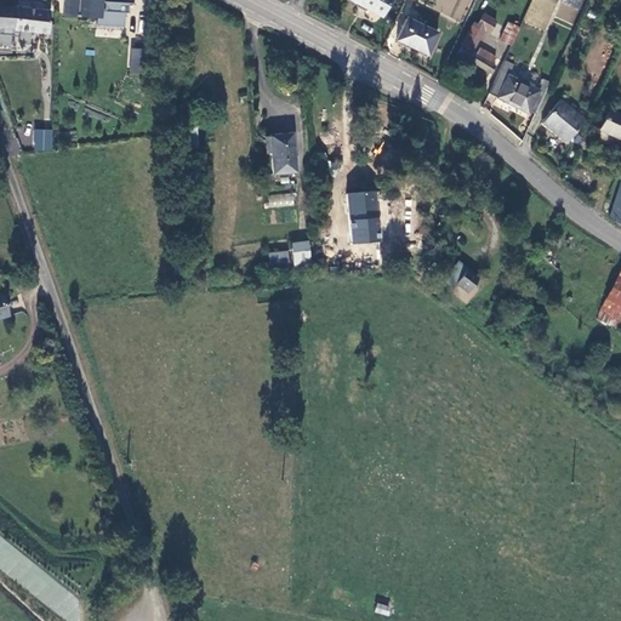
[(63,0),(63,15),(86,17),(86,16),(96,16),(96,24),(124,26),(125,13),(127,13),(129,5),(135,5),(135,4),(103,1),(102,10),(101,10),(97,9),(97,0),(63,0)]
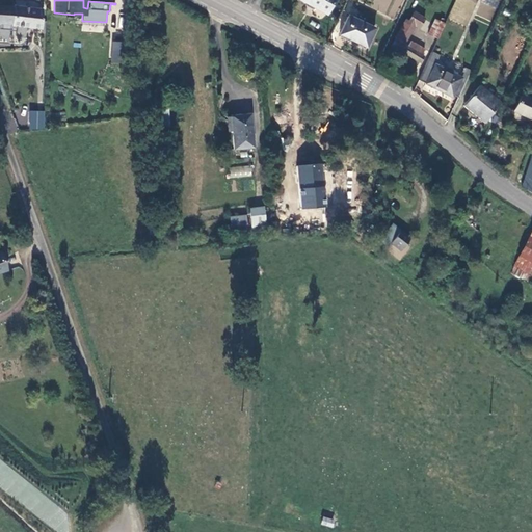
[(324,15),(330,0),(297,0),(297,1),(324,15)]
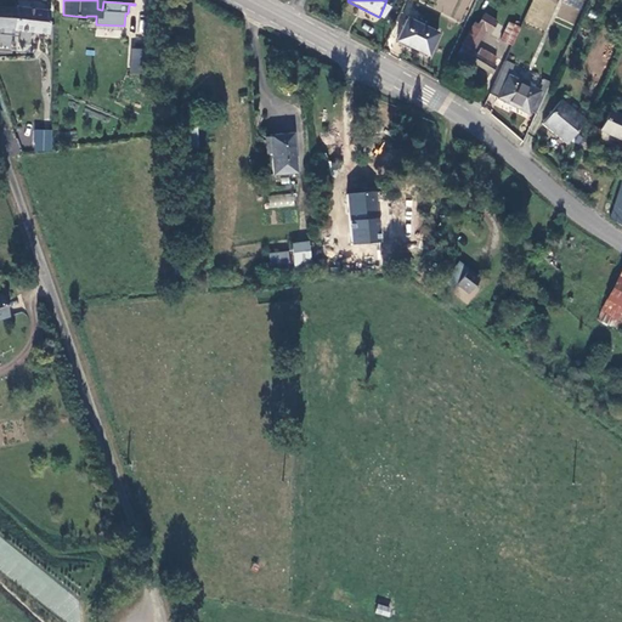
[(0,7),(0,30),(46,35),(49,13),(0,7)]
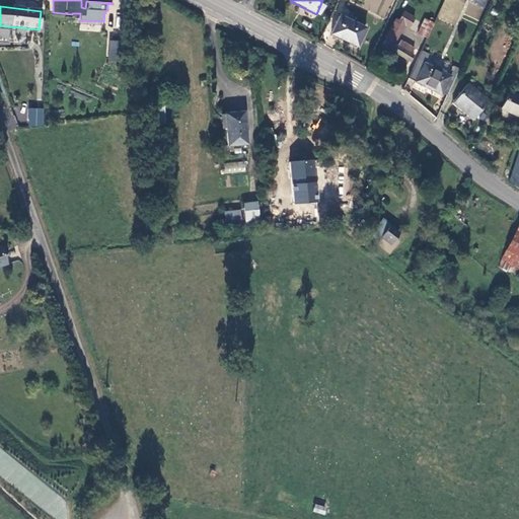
[(382,45),(409,61),(412,55),(393,44),(402,25),(406,27),(413,17),(402,12),(397,20),(394,19),(385,38),(382,45)]
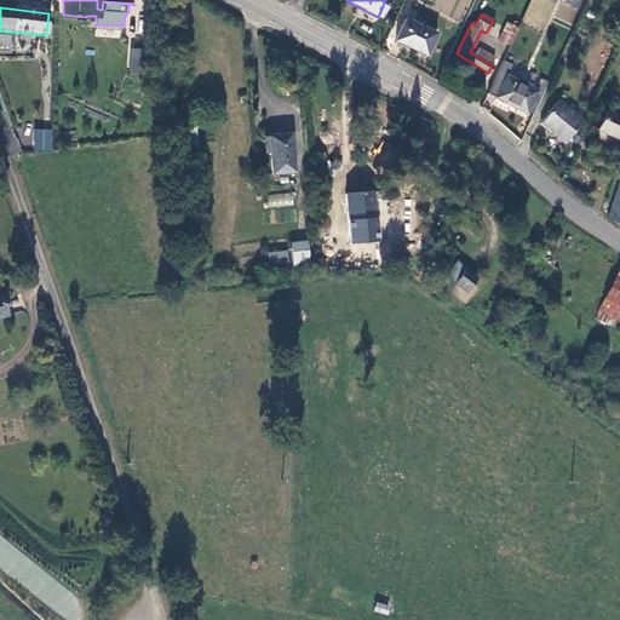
[(436,35),(406,21),(399,35),(429,49),(436,35)]
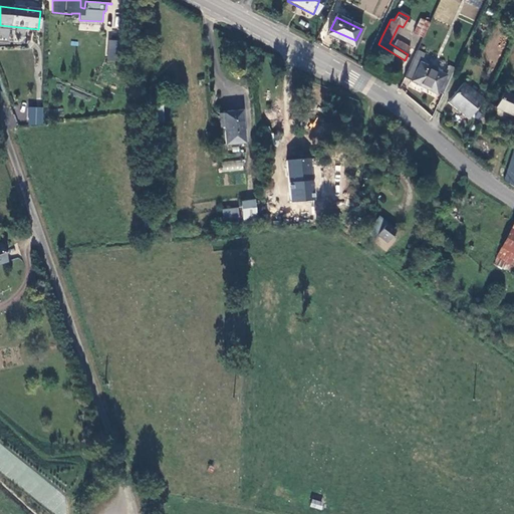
[(414,32),(423,37),(429,23),(420,18),(414,32)]
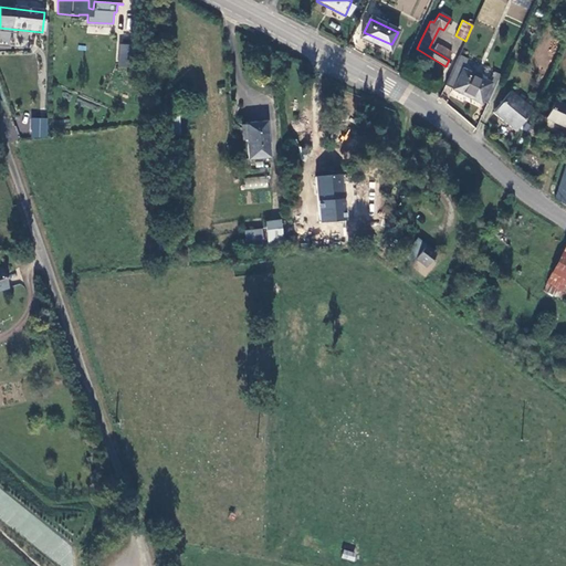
[(132,44),(119,43),(117,67),(130,67),(132,44)]
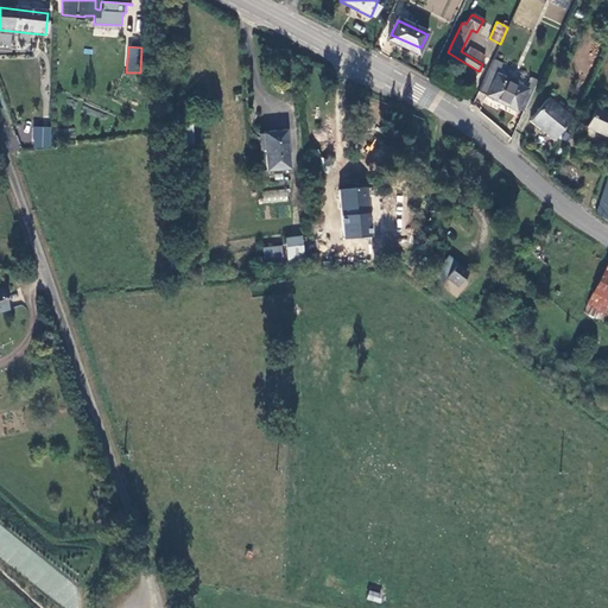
[(495,75),(500,65),(492,61),(476,92),(499,102),(500,100),(523,111),(534,87),(536,83),(529,78),(524,88),(495,75)]
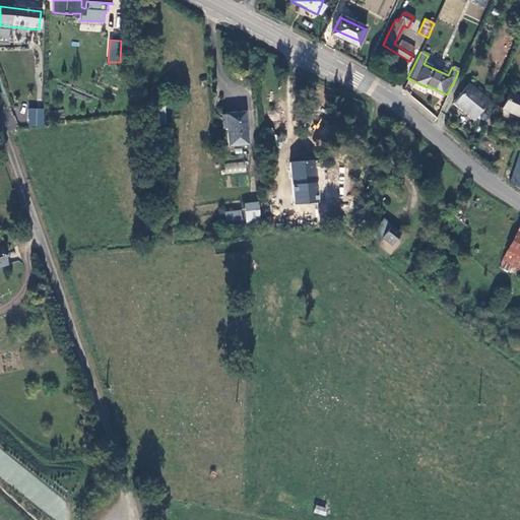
[(473,117),(484,101),(475,94),(477,90),(466,83),(453,104),(473,117)]
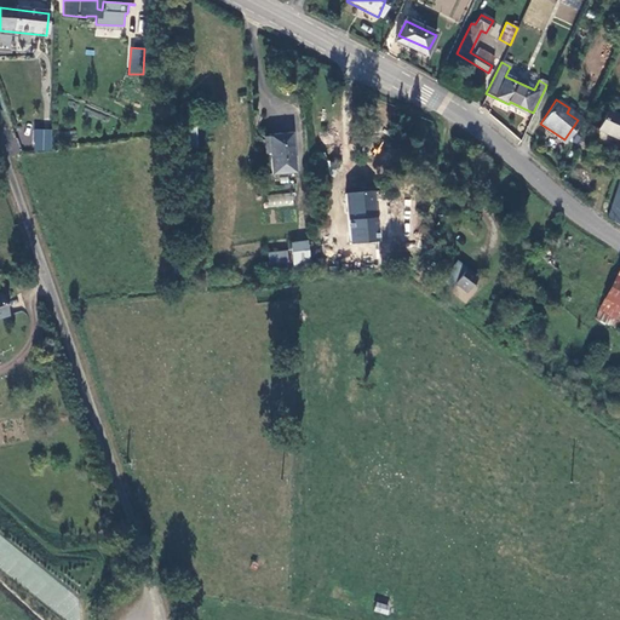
[(619,112),(606,105),(592,135),(608,142),(613,133),(619,136),(619,112)]
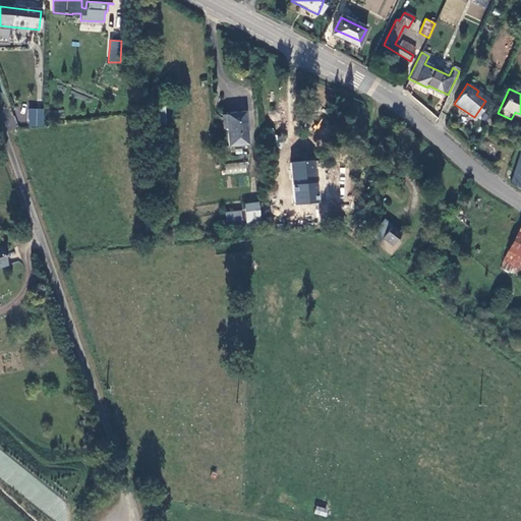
[(487,98),(478,91),(476,95),(485,101),(487,98)]
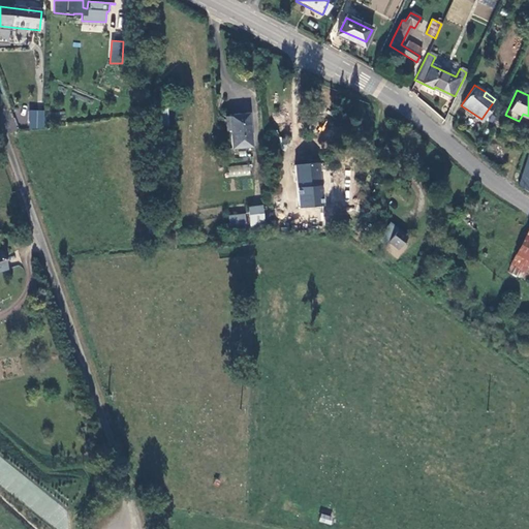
[(501,110),(496,107),(491,121),(496,123),(501,110)]
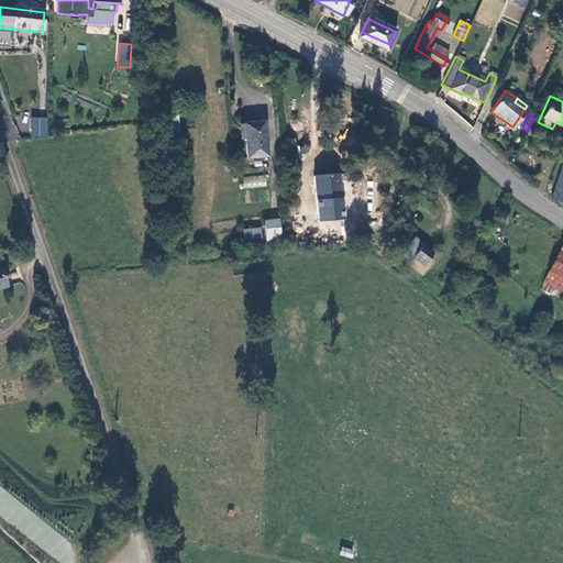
[(48,117),(31,117),(30,138),(47,139),(48,117)]
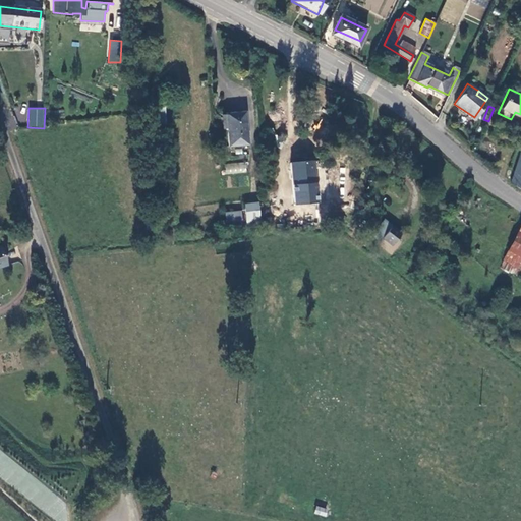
[(244,116),(224,118),(227,150),(246,148),(244,116)]
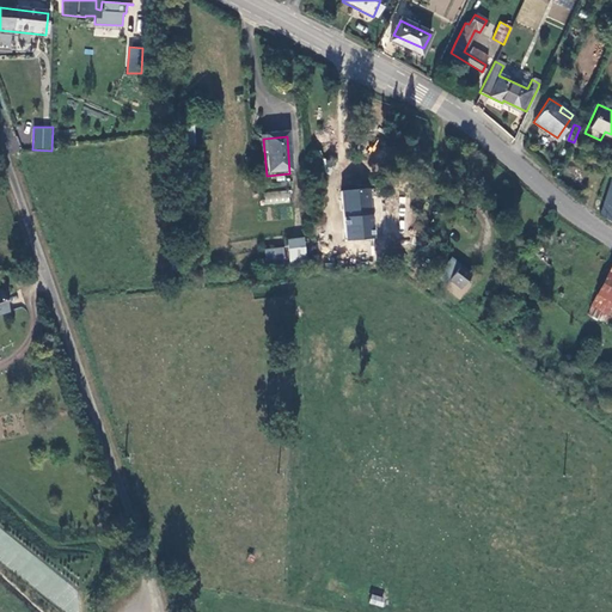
[(601,153),(587,140),(575,153),(589,166),(601,153)]
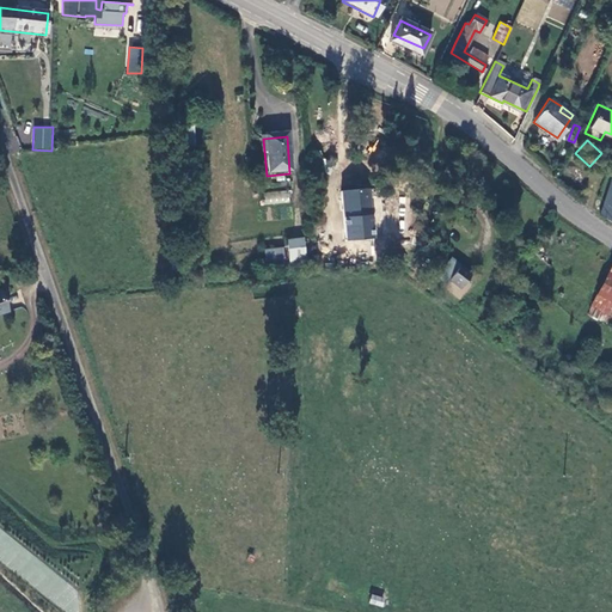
[(611,181),(601,216),(611,219),(611,181)]
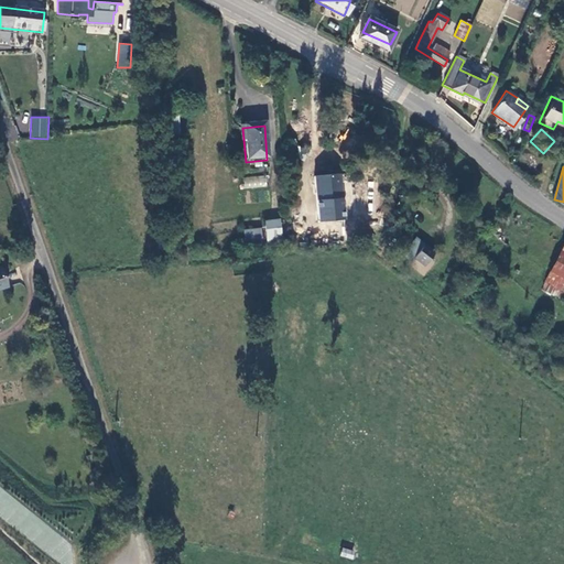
[(339,172),(313,175),(318,220),(344,217),(339,172)]
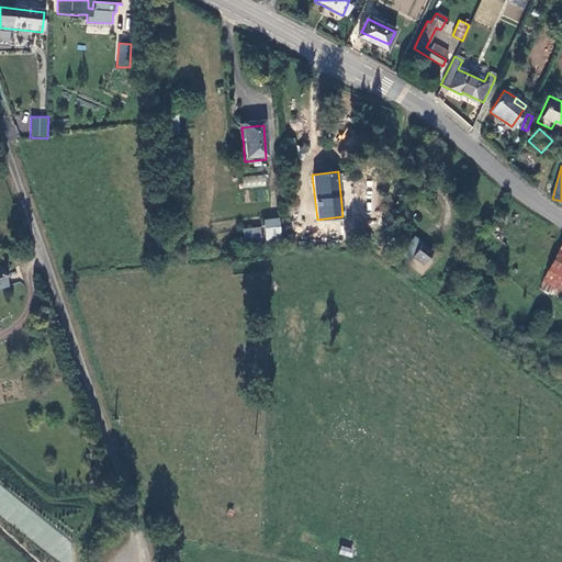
[(267,176),(243,176),(243,187),(267,188),(267,176)]
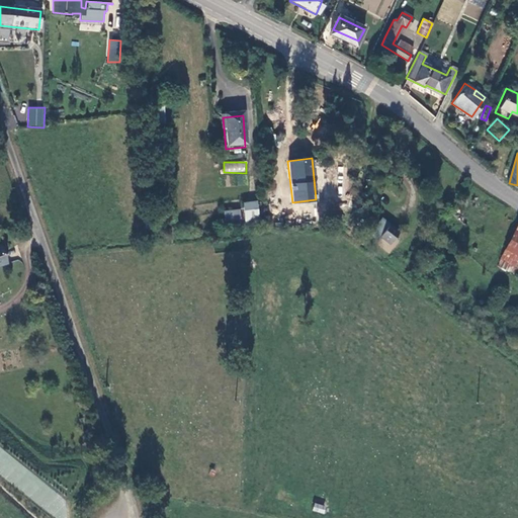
[(258,223),(255,200),(243,201),(245,224),(258,223)]
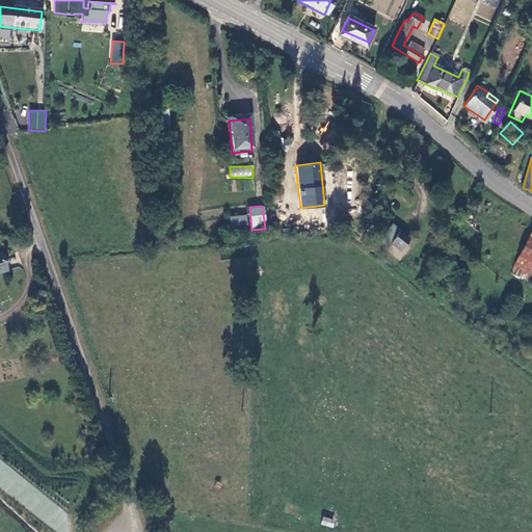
[(230,228),(247,228),(247,215),(230,216),(230,228)]
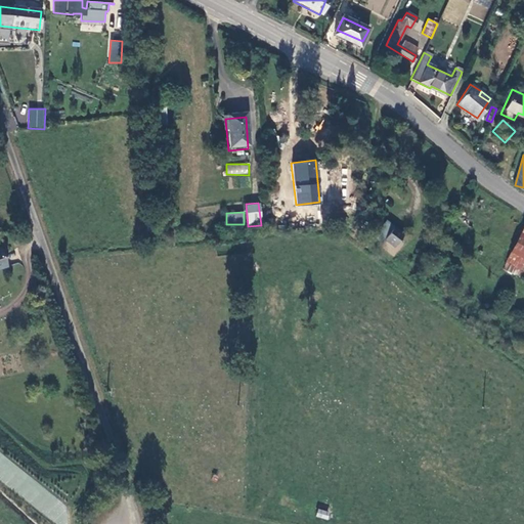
[(393,227),(383,238),(392,247),(402,234),(393,227)]
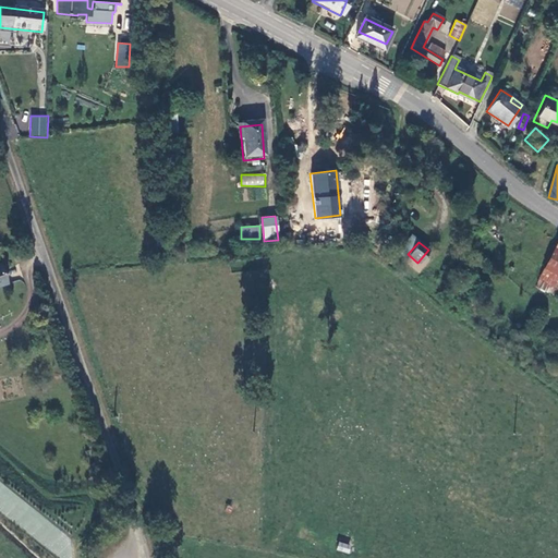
[(557,251),(554,249),(540,279),(557,289),(557,251)]
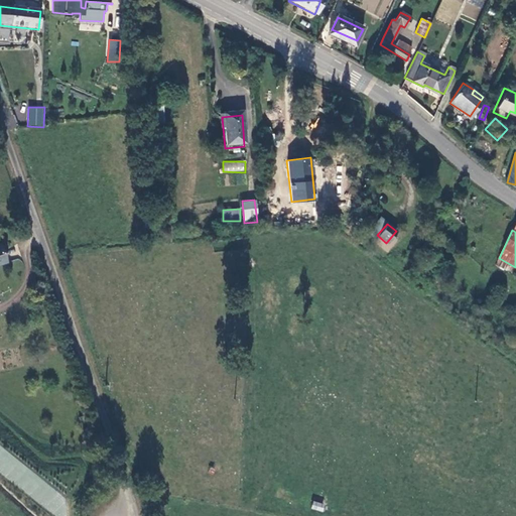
[(0,449),(0,456),(7,465),(3,469),(21,488),(33,477),(4,445),(0,449)]
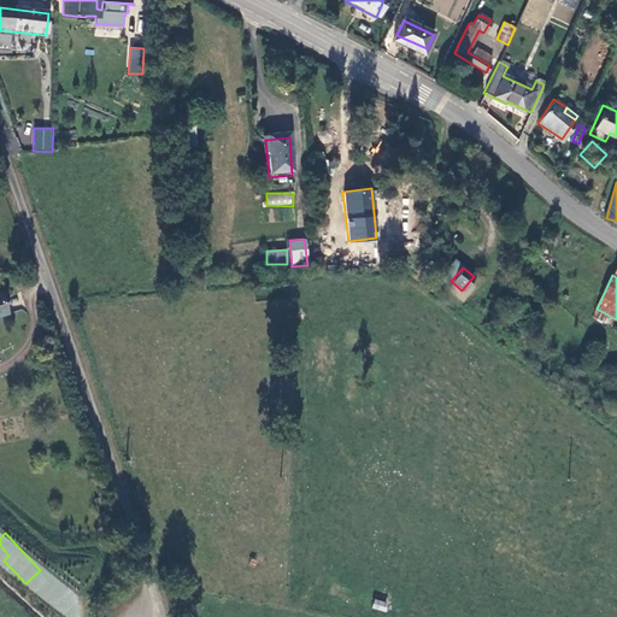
[(386,611),(388,601),(374,599),(372,609),(386,611)]
